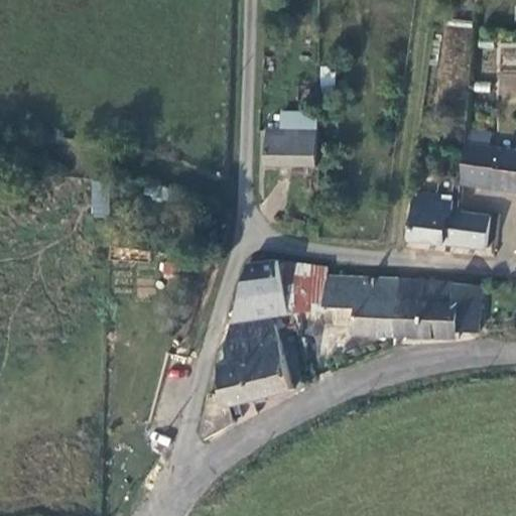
[(437,84),(467,87),(474,25),(463,23),(461,42),(442,40),(437,84)]
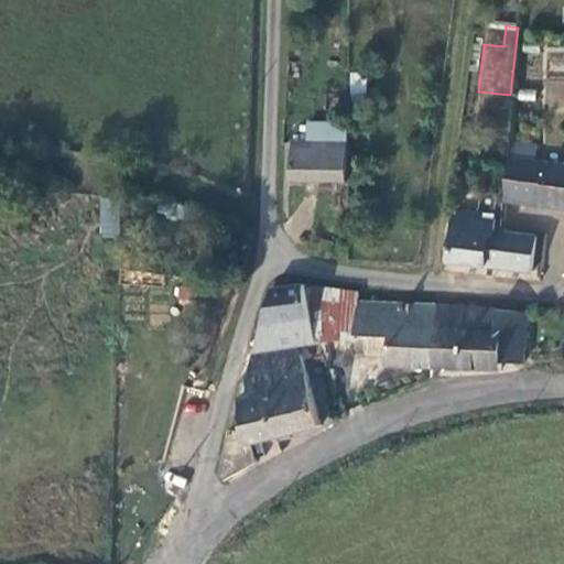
[(563,77),(544,77),(543,101),(563,101),(563,77)]
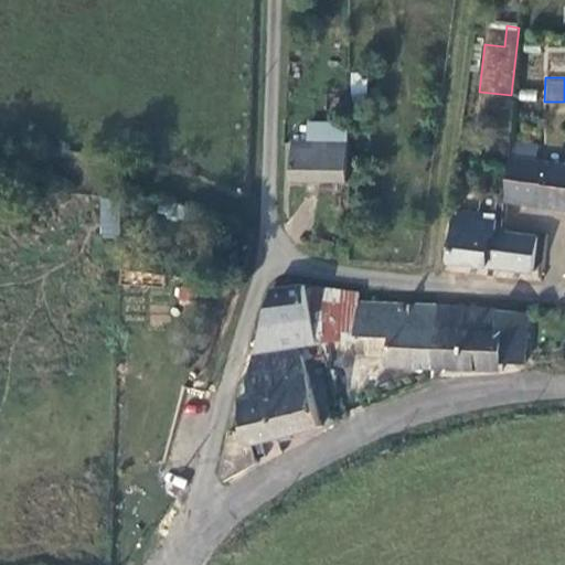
[(312,120),(312,141),(345,141),(345,121),(312,120)]
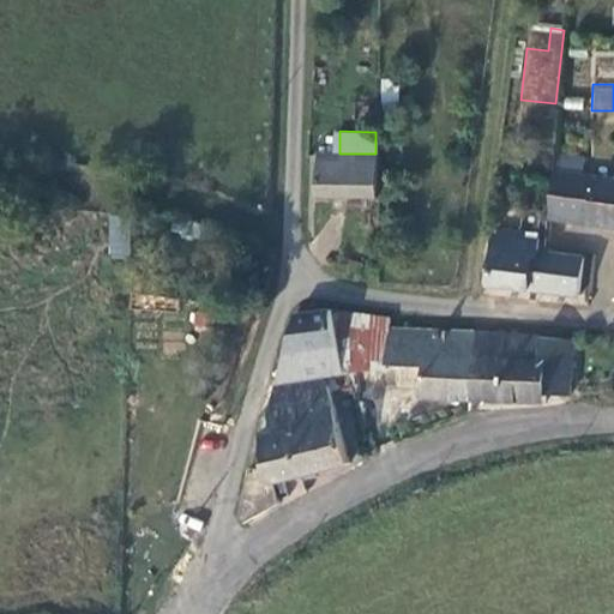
[(314,154),(314,196),(374,197),(375,154),(339,154),(314,154)]
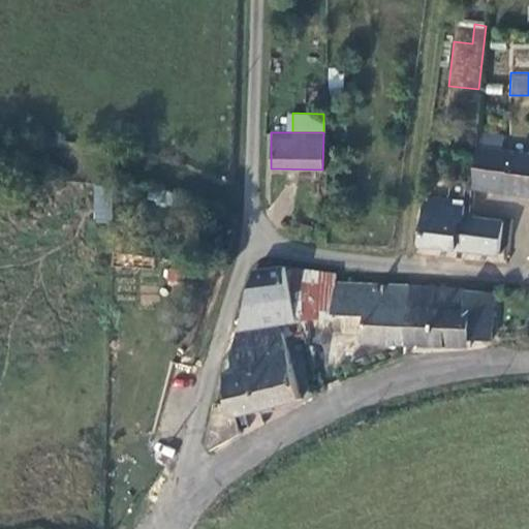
[(472,189),(528,196),(528,155),(475,148),(472,189)]
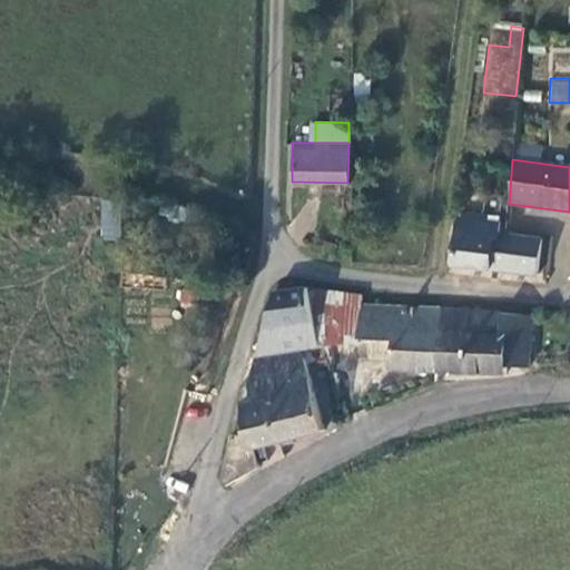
[(119,238),(119,200),(100,200),(100,238),(119,238)]
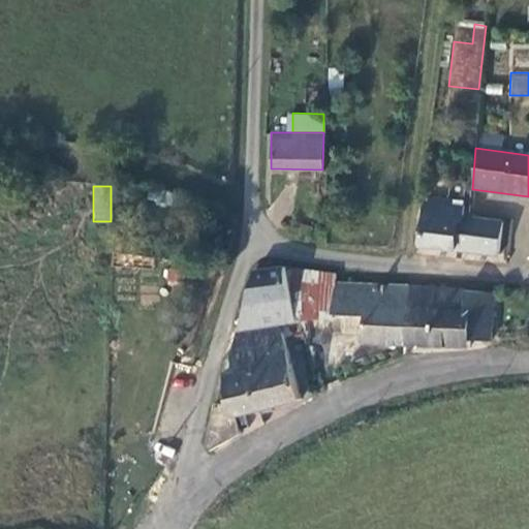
[(422,204),(417,245),(496,254),(499,222),(461,221),(463,207),(452,207),(452,199),(433,199),(433,205),(422,204)]
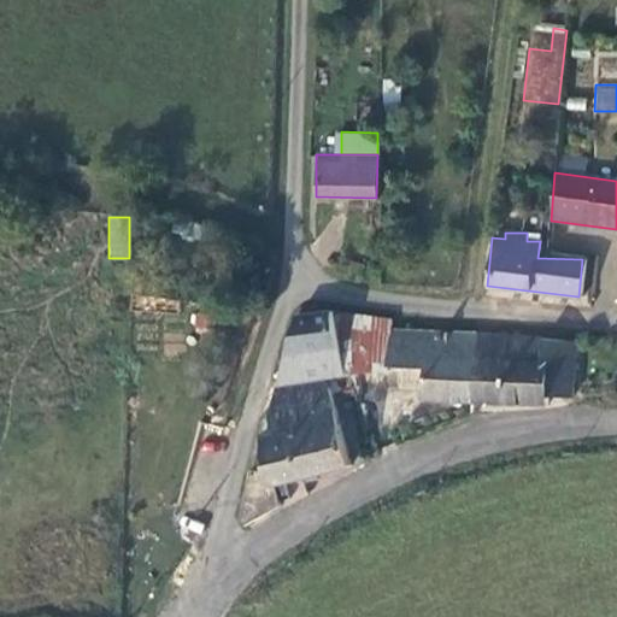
[(276,380),(345,365),(334,312),(298,316),(286,347),(276,380)]
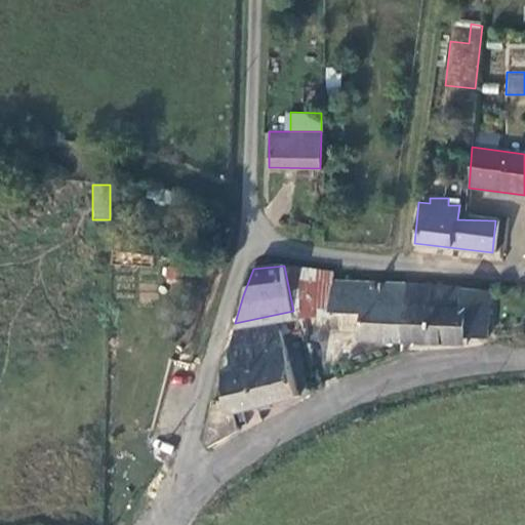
[(363,338),(402,340),(404,285),(332,282),(332,272),(316,269),(315,307),(363,309),(363,338)]
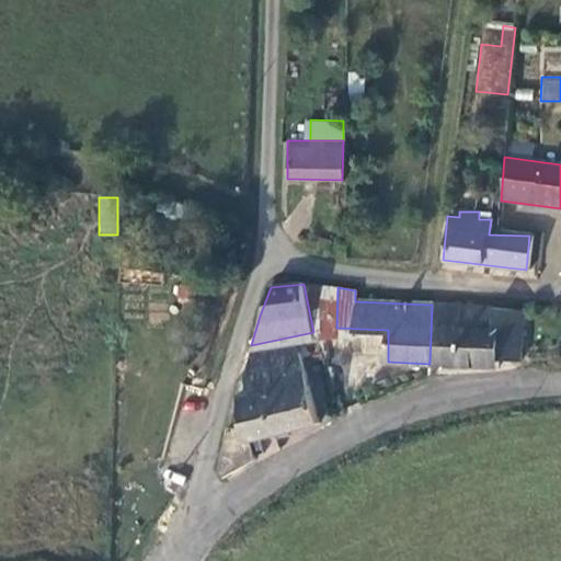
[(522,356),(525,310),(432,305),(430,364),(495,366),(521,362),(522,356)]
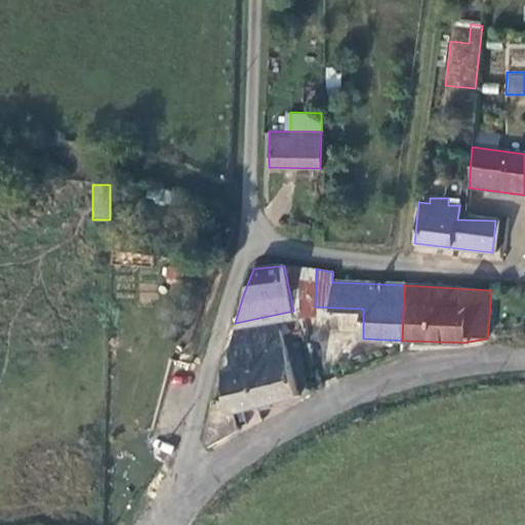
[(227,398),(215,399),(211,411),(204,443),(210,447),(238,429),(236,410),(251,408),(277,402),(296,391),(285,332),(278,334),(276,322),(234,329),(230,352),(224,357),(224,370),(227,398)]
